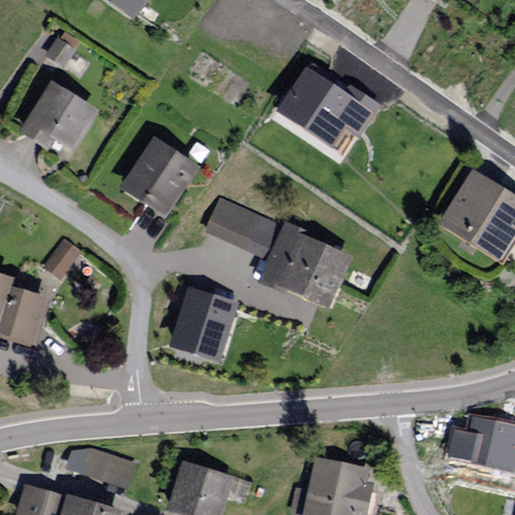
[(80,0),(124,30),(145,0),(80,0)]
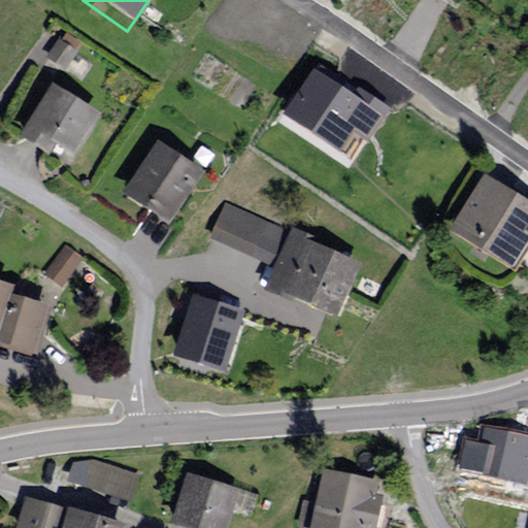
[(344,147),(355,130),(370,138),(390,102),(311,58),(281,111),(344,147)]
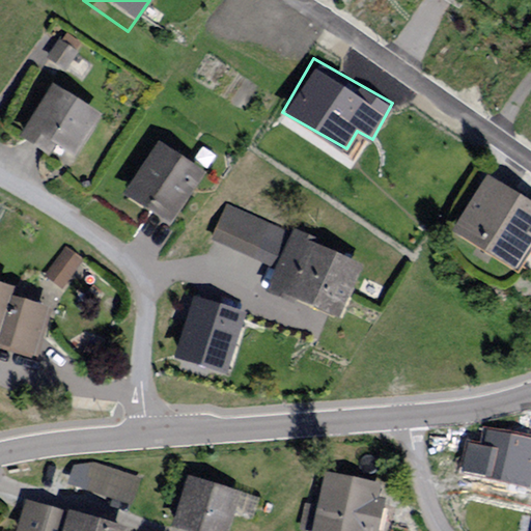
[(103,116),(53,86),(20,139),(70,170),(103,116)]
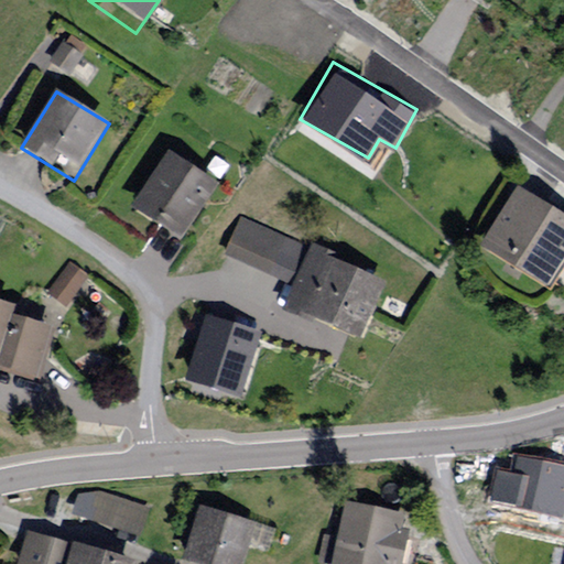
[(219,185),(169,151),(131,207),(182,241),(219,185)]
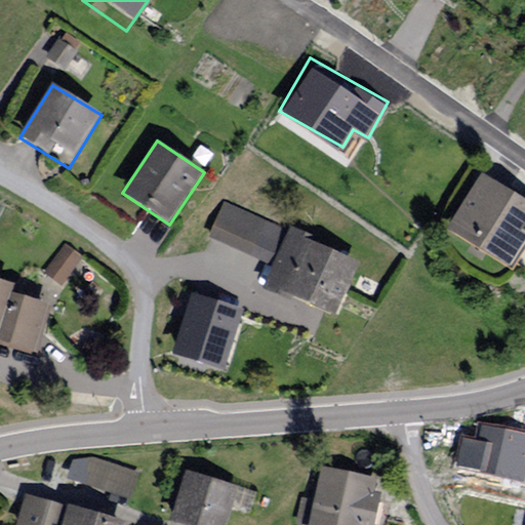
[(524,230),(524,207),(476,175),(438,234),(498,272),(524,230)]
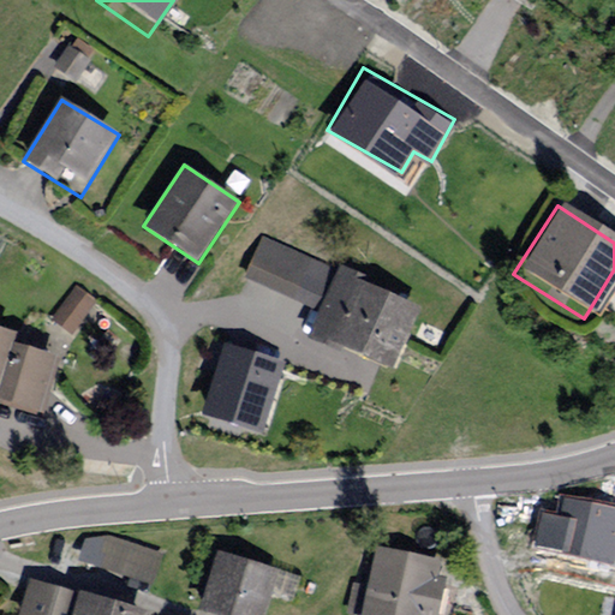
[(318,311),(336,268),(263,236),(244,278),(318,311)]
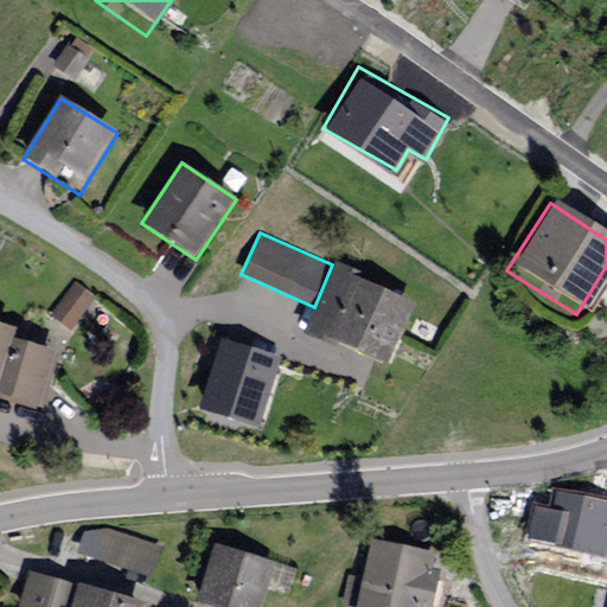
[(416,305),(332,264),(314,307),(304,336),(388,366),(416,305)]
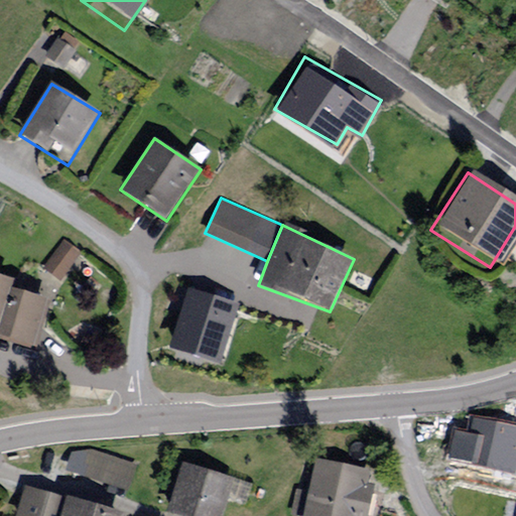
[(63,243),(46,267),(60,278),(79,254),(63,243)]
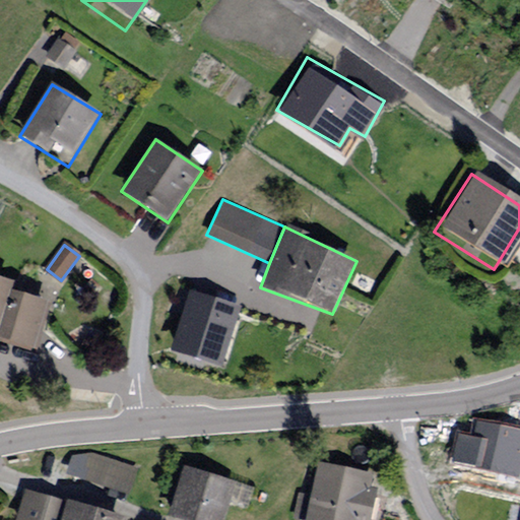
[(0,294),(3,286),(0,284),(0,345),(23,353),(38,308),(0,296),(0,294)]
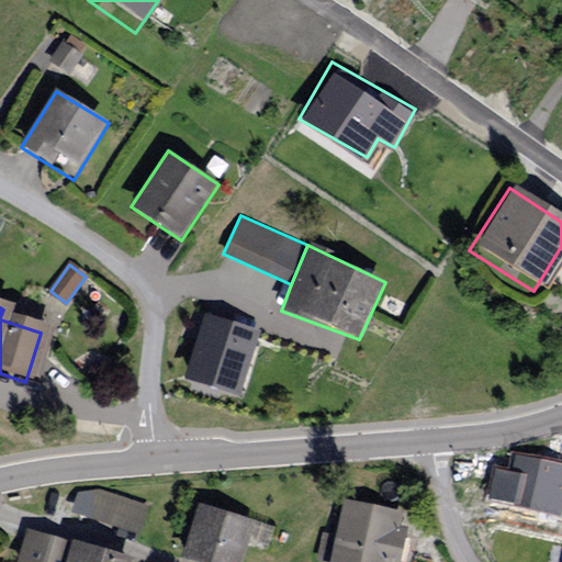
[(260,332),(205,314),(184,382),(239,398),(260,332)]
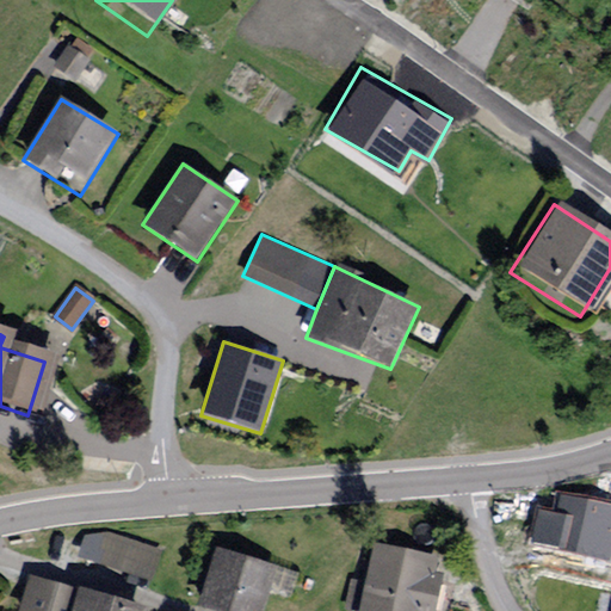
[(610,506),(559,498),(551,539),(610,550),(610,506)]
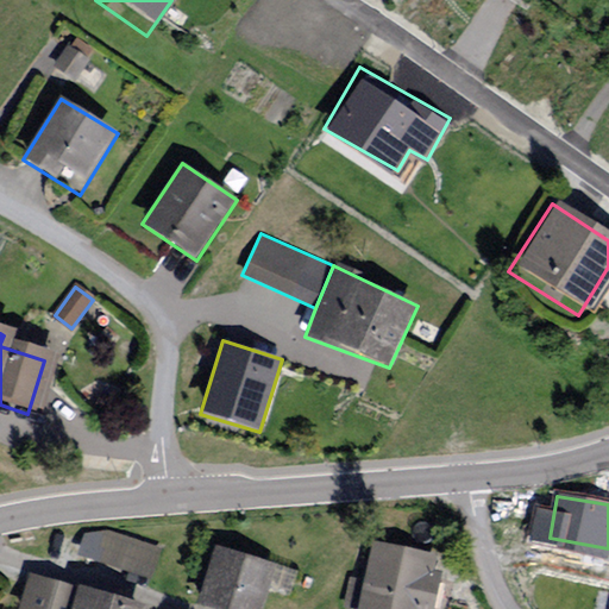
[(162,548),(108,531),(85,533),(77,556),(152,579),(162,548)]
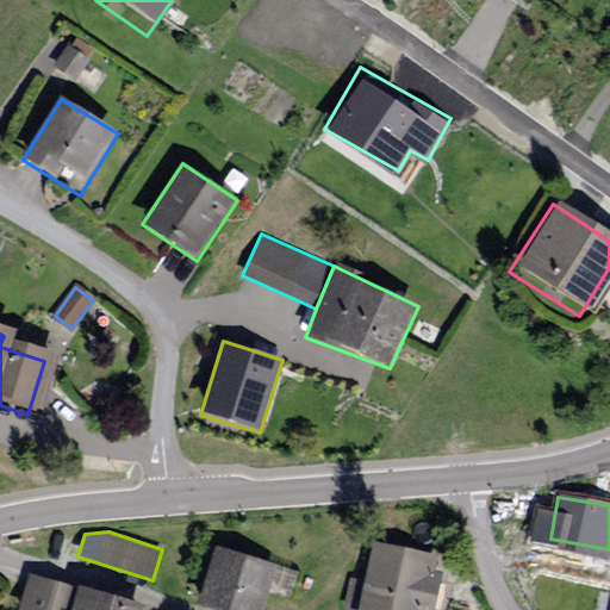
[(437,556),(373,542),(363,580),(350,578),(344,609),(350,609),(436,609),(443,573),(435,572),(437,556)]
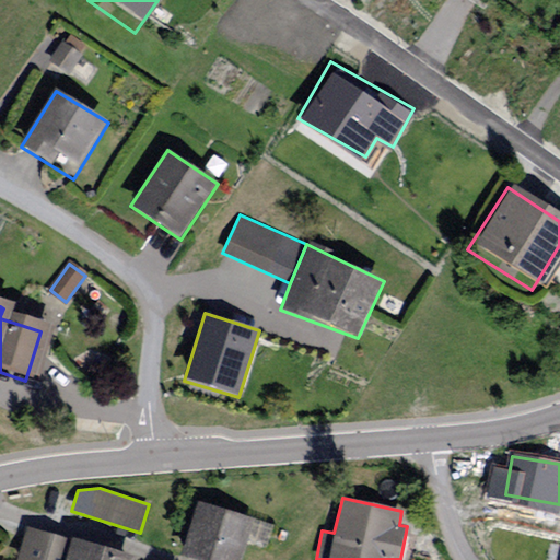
[(275,525),(197,502),(182,558),(188,559),(242,559),(247,544),(267,550),(275,525)]
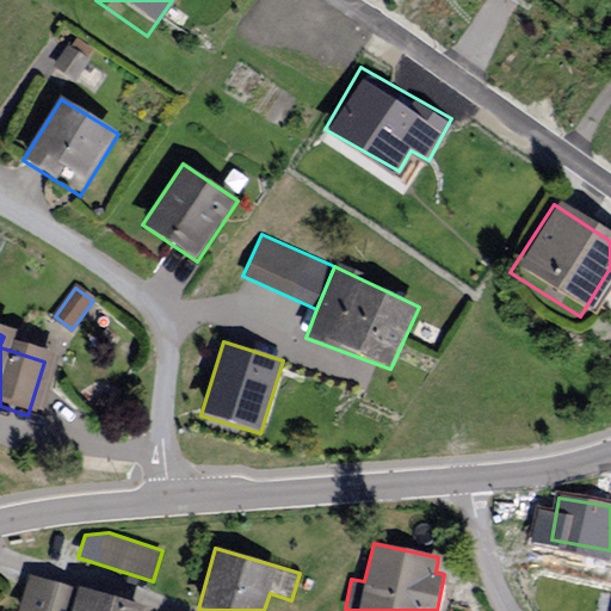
[(129,610),(24,578),(13,610),(129,610)]
